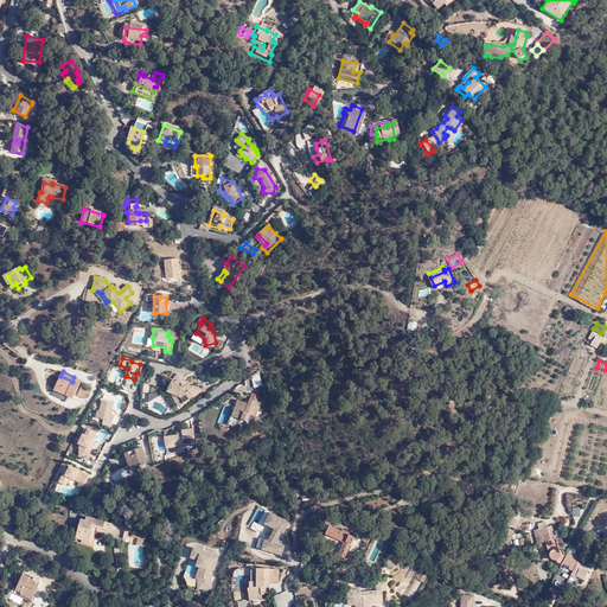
[(80,384),(72,382),(61,376),(55,388),(66,393),(65,395),(72,398),(80,384)]
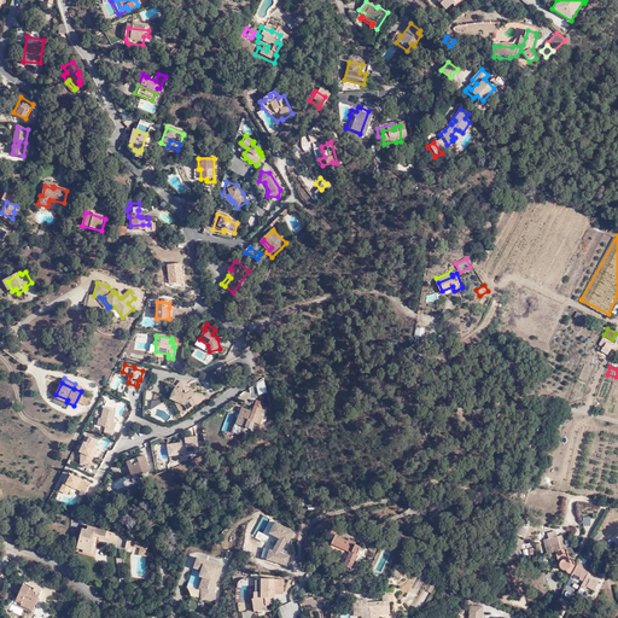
[(186,394),(185,392),(184,392),(178,390),(178,389),(175,388),(170,398),(176,402),(182,402),(188,409),(196,403),(192,397),(196,394),(192,389),(186,394)]
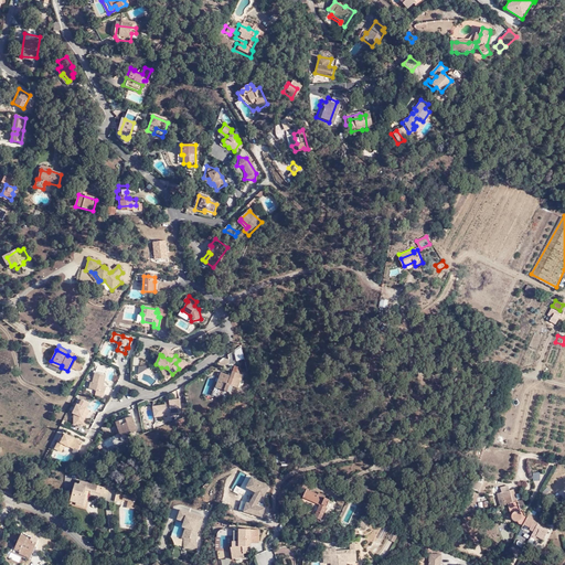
[(84,363),(78,360),(74,369),(80,372),(84,363)]
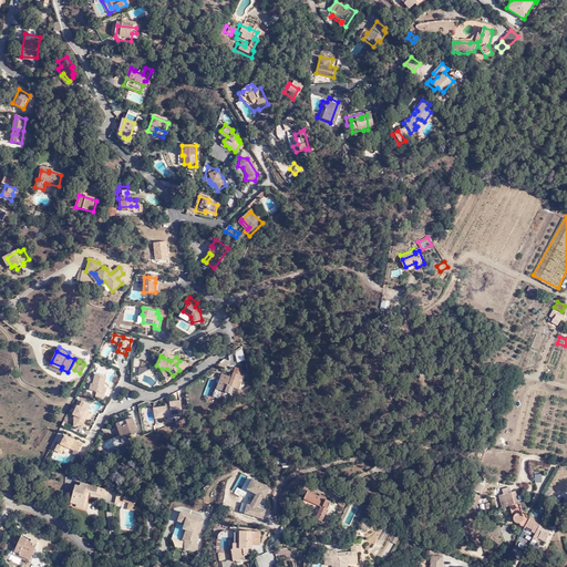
[(138,368),(140,380),(143,380),(143,373),(150,372),(150,367),(138,368)]
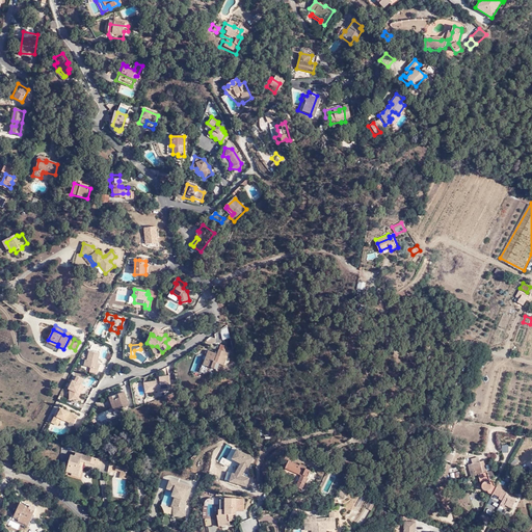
[(157,346),(152,346),(158,355),(162,352),(157,346)]
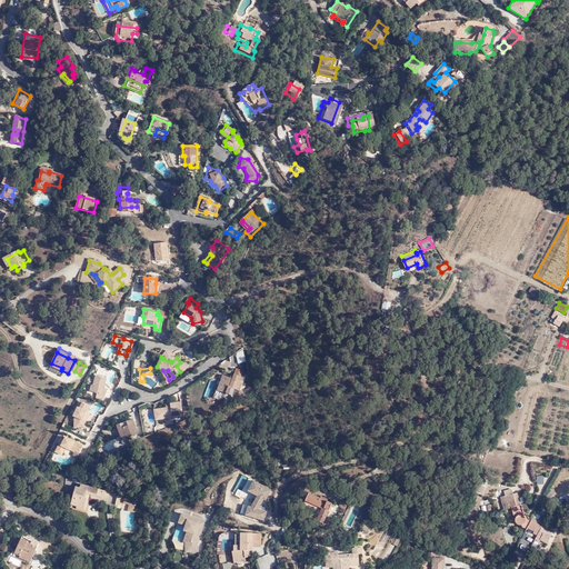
[(106,377),(97,373),(93,383),(91,383),(89,390),(103,393),(106,387),(102,387),(106,377)]
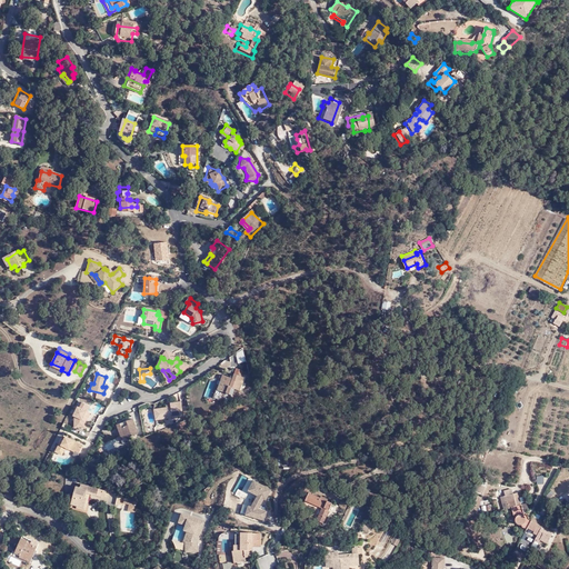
[(243,378),(239,376),(233,375),(232,379),(222,375),(220,380),(223,381),(220,390),(227,392),(228,386),(233,388),(239,390),(243,378)]
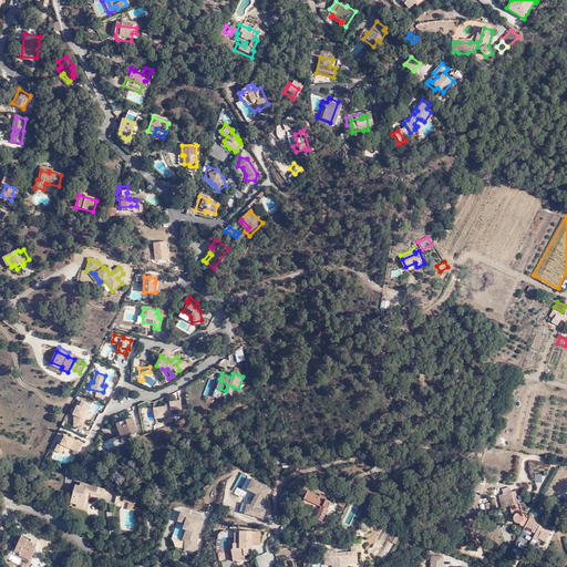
[(84,409),(85,409),(89,404),(80,400),(78,404),(75,404),(71,412),(73,414),(73,425),(83,425),(83,418),(80,416),(84,409)]
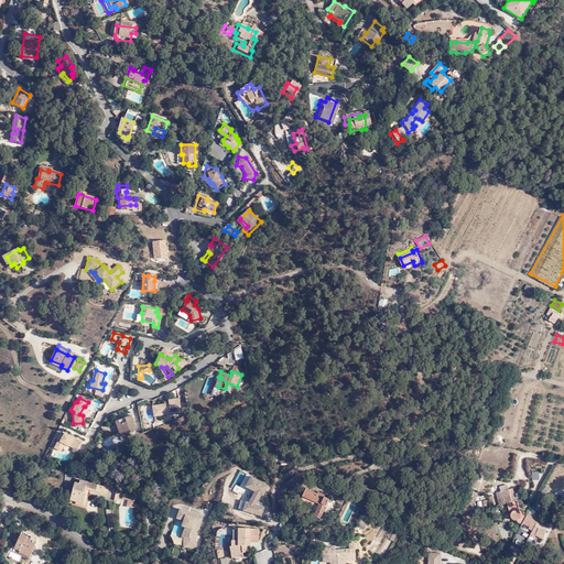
[(155,405),(158,415),(180,412),(177,398),(167,400),(167,401),(167,403),(163,404),(155,405)]
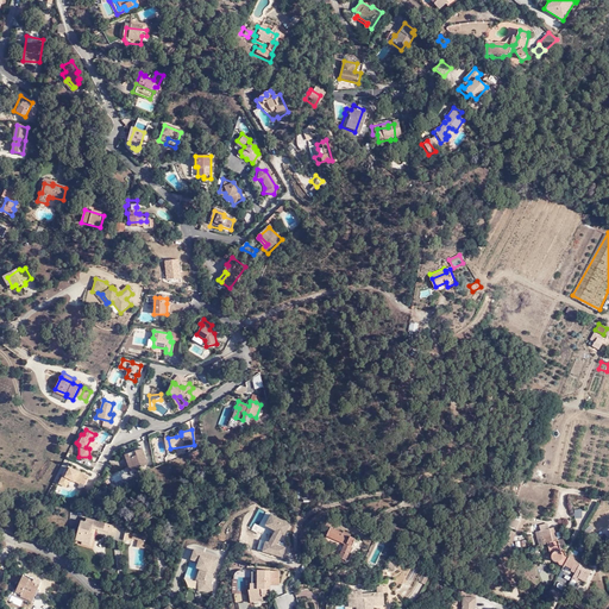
[(126,452),(133,466),(148,462),(140,447),(126,452)]
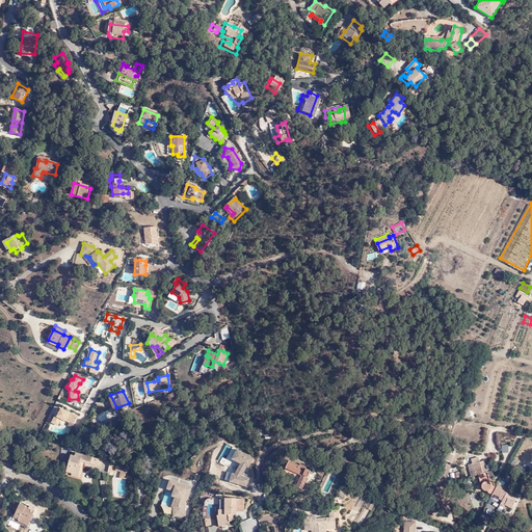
[(112,408),(116,407),(110,395),(107,396),(112,408)]
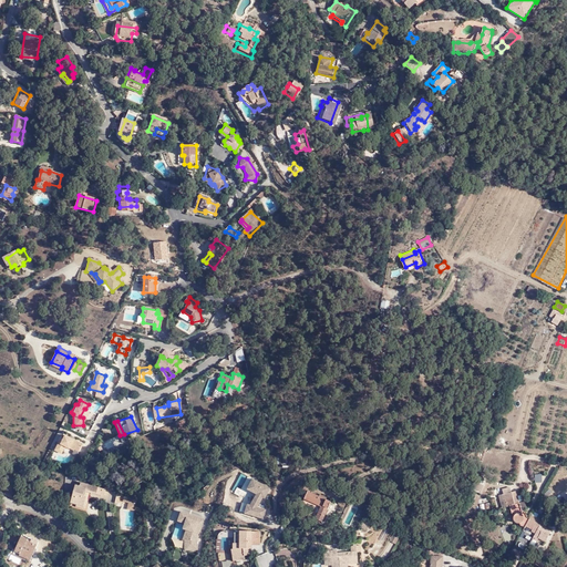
[(73,446),(79,450),(82,442),(64,432),(61,436),(59,435),(53,447),(57,450),(59,446),(61,447),(64,442),(68,444),(68,445),(72,449),(73,446)]
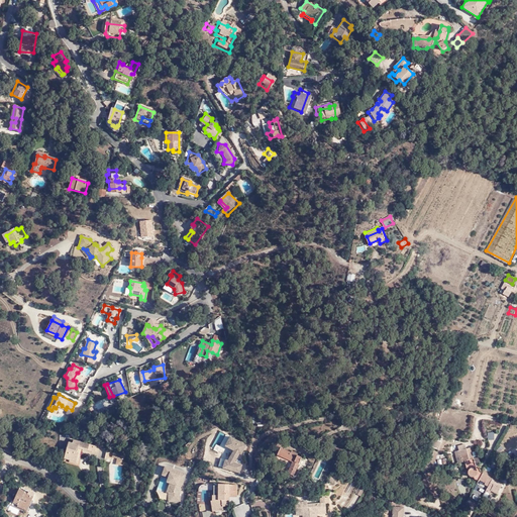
[(224,446),(229,438),(226,436),(218,451),(221,453),(217,468),(222,469),(224,461),(227,462),(233,451),(224,446)]
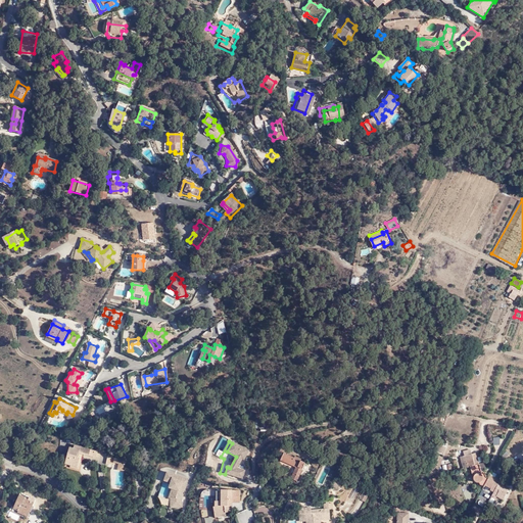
[(248,453),(232,443),(227,452),(236,457),(230,468),(227,467),(225,474),(241,479),(243,471),(237,469),(235,468),(240,460),(241,460),(243,461),(248,453)]
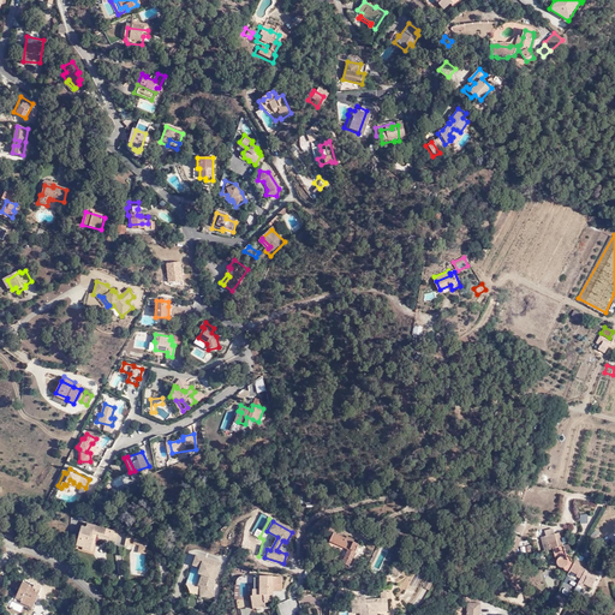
[(512,529),(521,531),(524,524),(515,521),(512,529)]
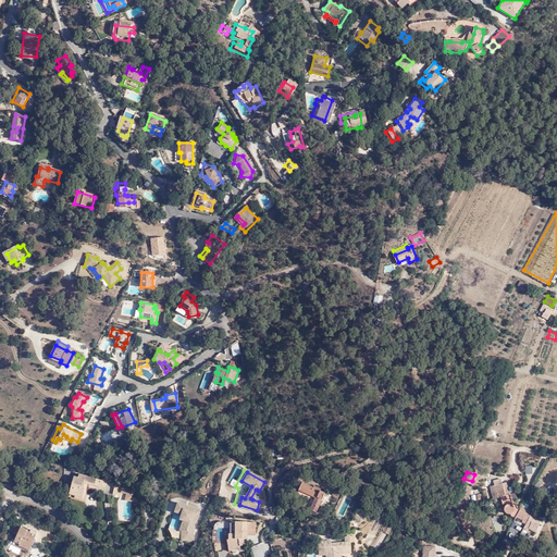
[(98,482),(95,482),(74,478),(73,480),(70,479),(65,496),(71,497),(70,499),(79,502),(83,486),(97,490),(98,485),(98,482)]
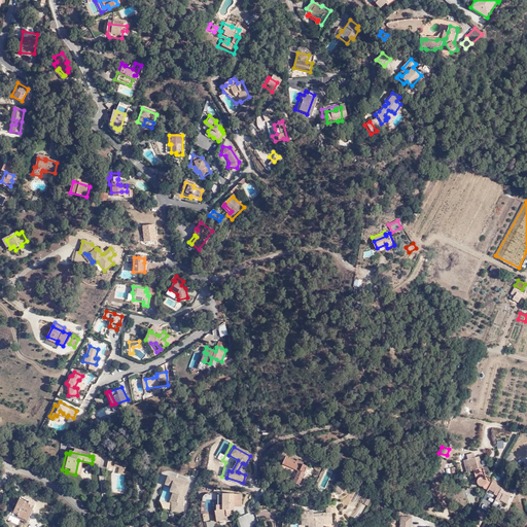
[(279,463),(280,464),(294,470),(289,482),(295,484),(304,466),(300,464),(301,461),(293,458),(292,460),(283,457),(282,456),(279,463)]
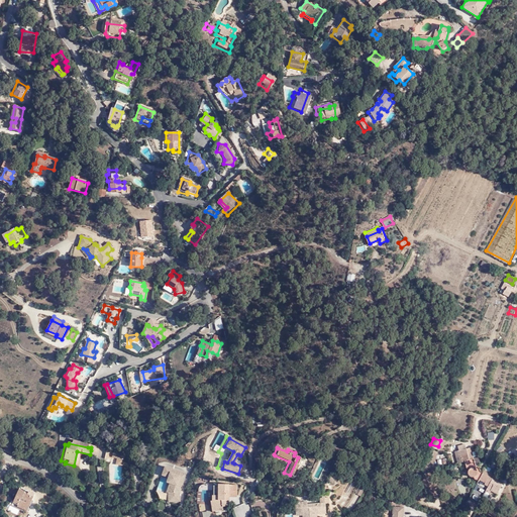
[(473,477),(478,480),(484,469),(482,472),(480,472),(480,468),(477,466),(471,447),(457,450),(458,455),(460,455),(461,461),(463,461),(466,469),(469,471),(468,474),(470,477),(473,477)]
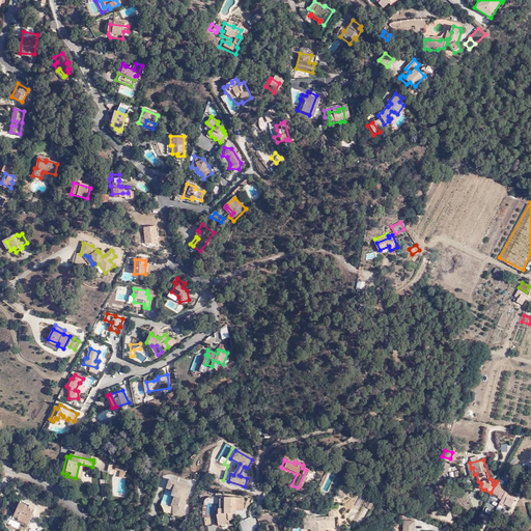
[(111,472),(115,472),(122,473),(122,467),(105,465),(104,473),(111,474),(111,472)]
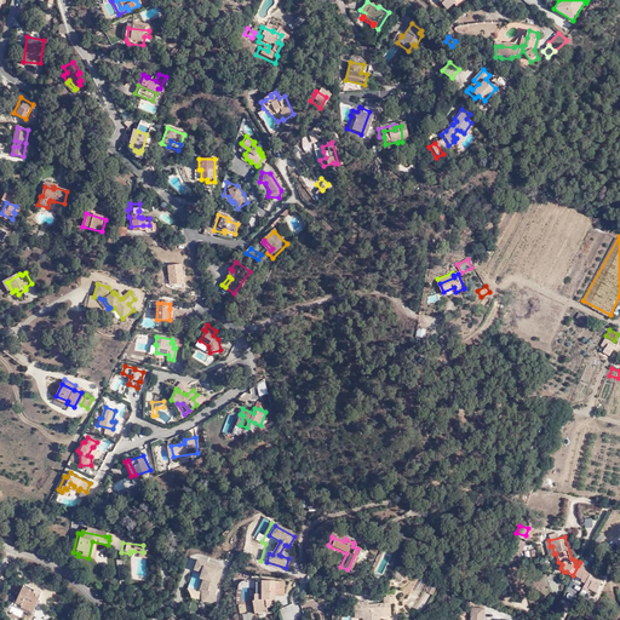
[(224,568),(224,567),(200,560),(197,560),(195,570),(201,572),(201,602),(217,602),(217,592),(224,568)]
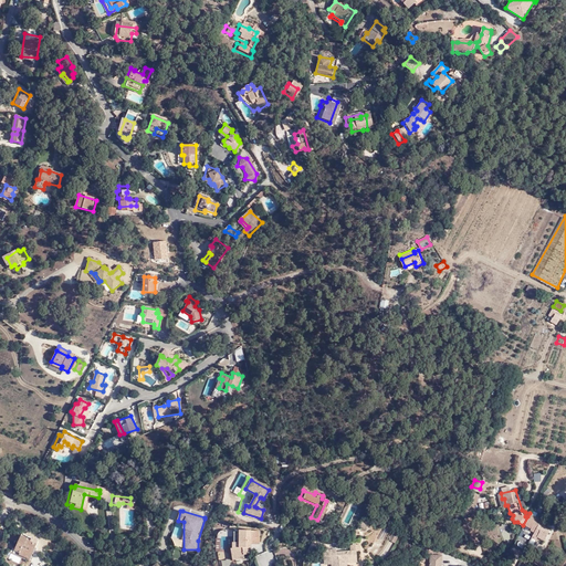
[(530,513),(523,525),(524,525),(524,524),(531,528),(531,531),(534,533),(533,536),(536,538),(537,536),(544,541),(549,530),(540,524),(542,520),(530,513)]
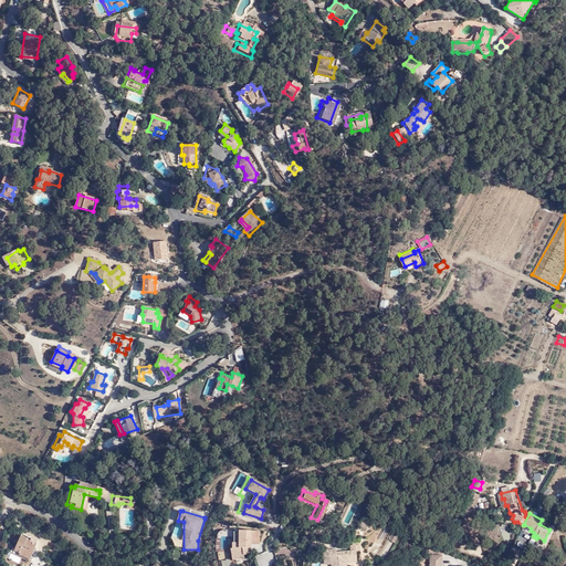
[(241,541),(241,532),(231,531),(229,543),(222,542),(222,561),(233,561),(234,556),(240,555),(240,548),(249,549),(250,541),(241,541)]
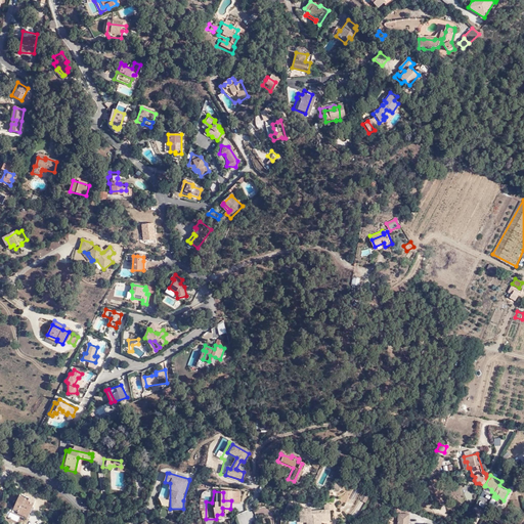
[(231,493),(223,492),(223,500),(231,500),(231,493)]
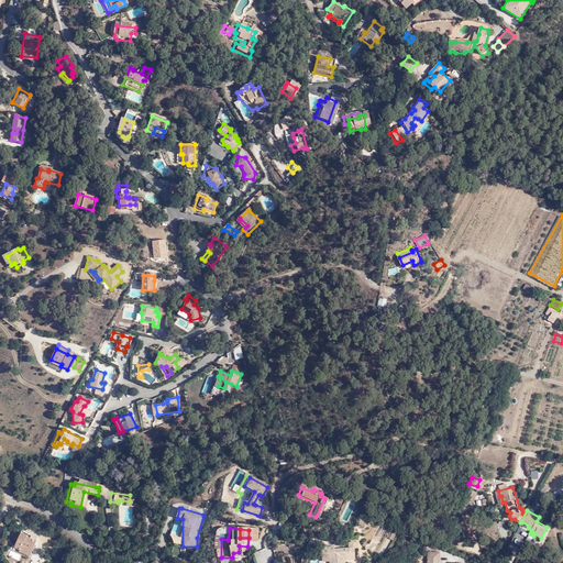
[(387,538),(394,540),(397,531),(390,529),(387,538)]
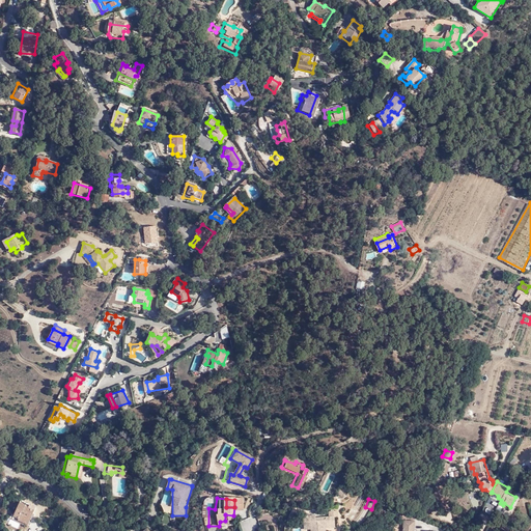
[(12,516),(19,519),(19,518),(25,521),(25,519),(28,520),(31,513),(33,514),(36,507),(21,500),(12,516)]
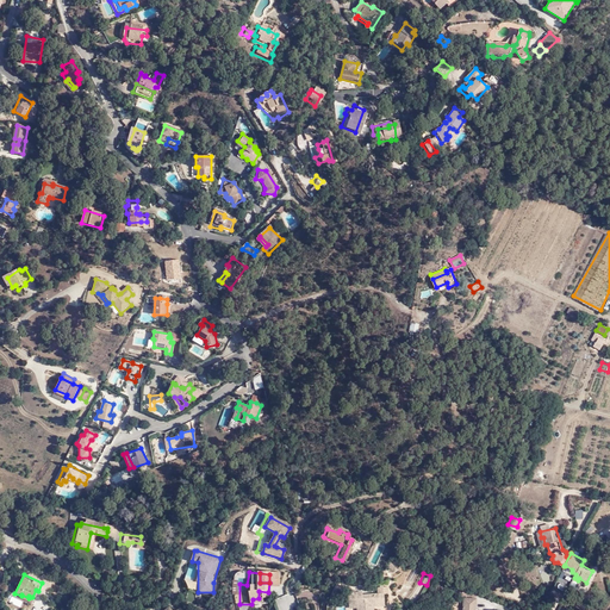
[(564,574),(561,582),(570,585),(572,578),(564,574)]
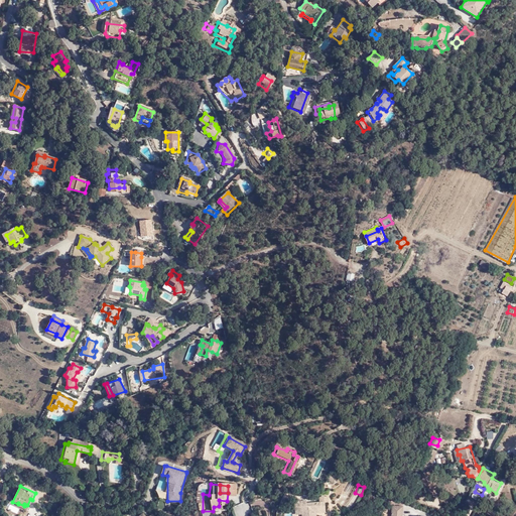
[(408,503),(416,505),(420,492),(412,490),(408,503)]
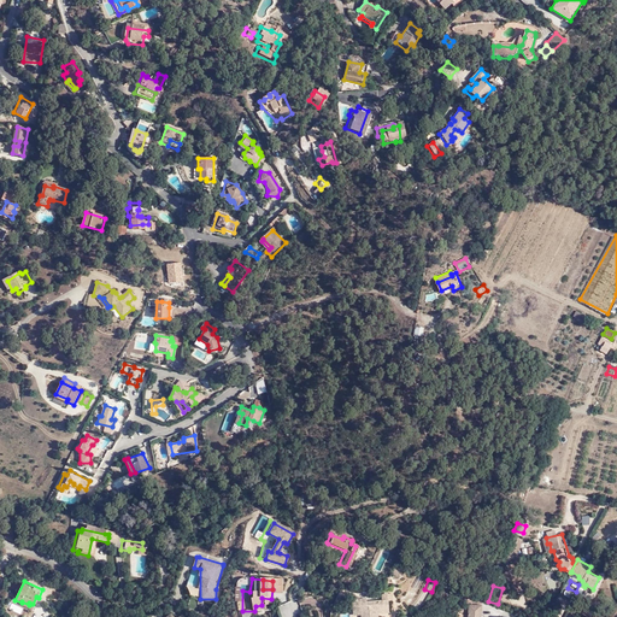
[(591,597),(592,589),(581,587),(580,592),(585,593),(583,595),(591,597)]
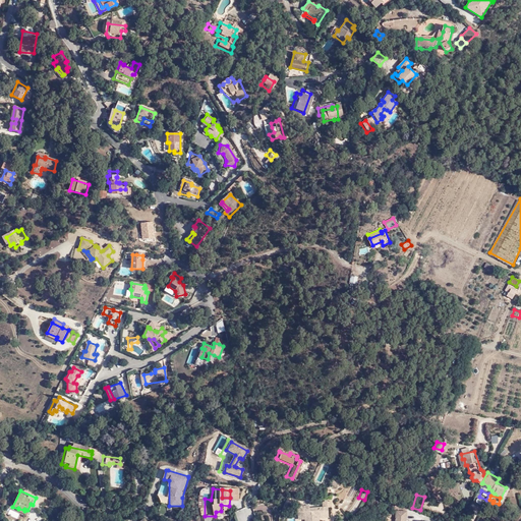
[(319,506),(305,507),(305,511),(301,511),(300,505),(294,506),(295,519),(297,519),(301,518),(301,520),(315,520),(316,518),(325,517),(325,506),(328,506),(328,501),(319,501),(319,506)]
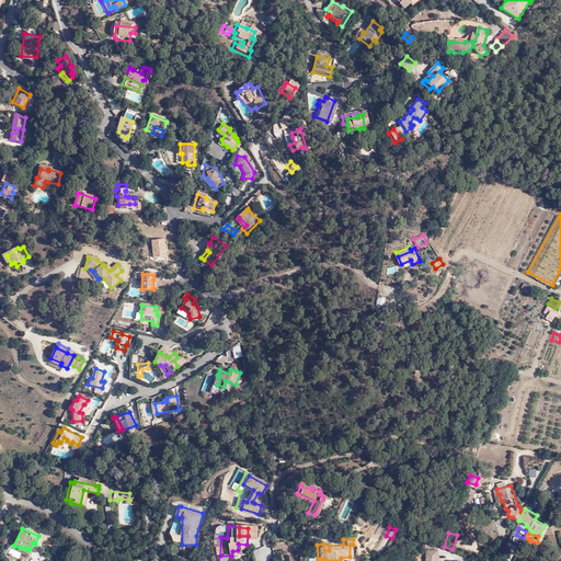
[(20,547),(20,548),(19,550),(30,554),(35,544),(33,542),(30,549),(26,548),(26,550),(20,547)]
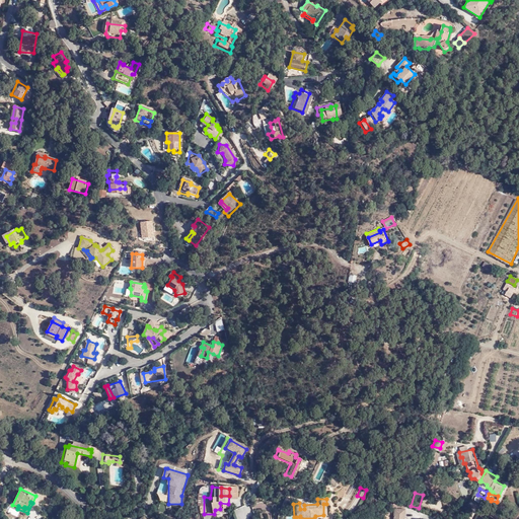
[(403,518),(404,509),(392,509),(391,518),(403,518)]
